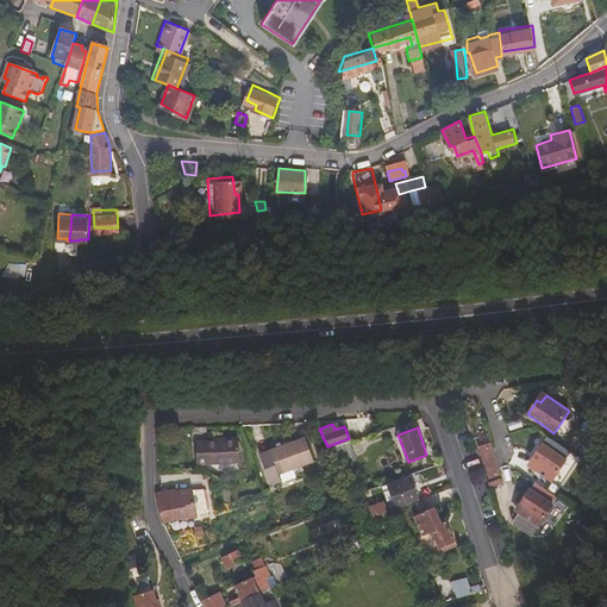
[(313,457),(306,435),(260,450),(270,481),(280,477),(277,471),(313,457)]
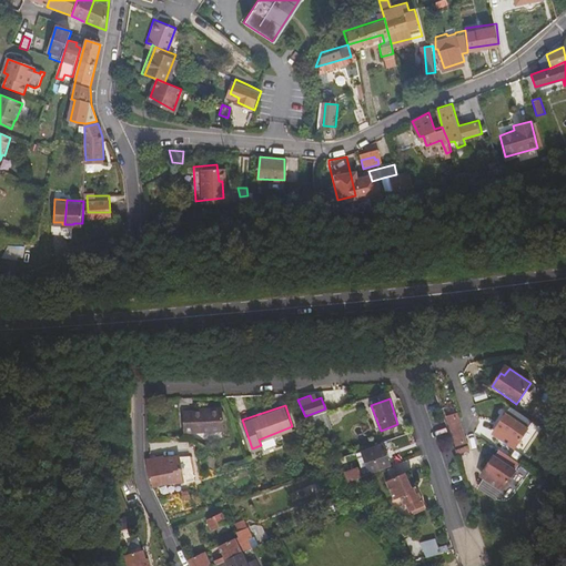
[(221,432),(221,411),(180,413),(182,434),(221,432)]
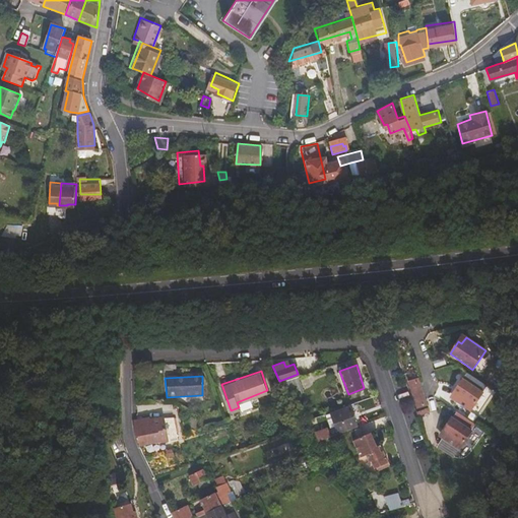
[(298,376),(278,383),(285,398),(304,391),(298,376)]
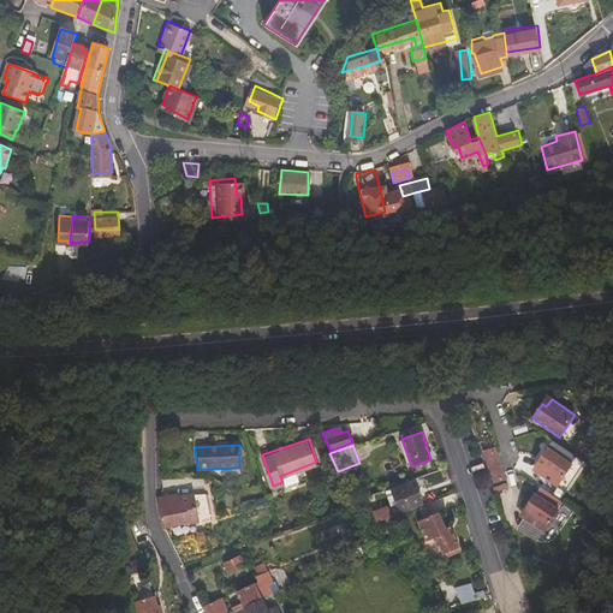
[(504,480),(494,448),(483,452),(493,483),(504,480)]
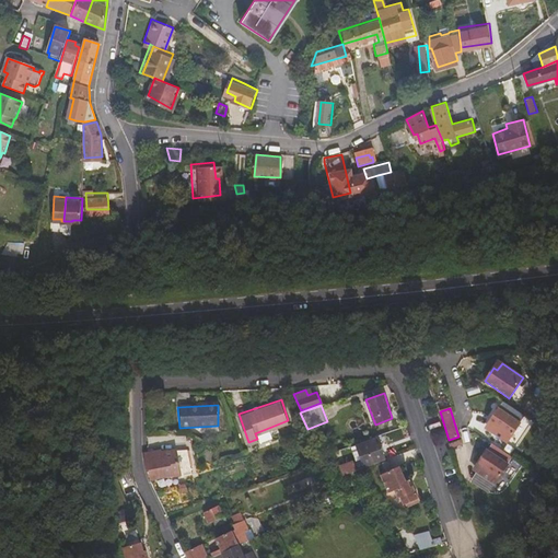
[(506,443),(519,423),(498,409),(489,422),(492,425),(488,431),(506,443)]
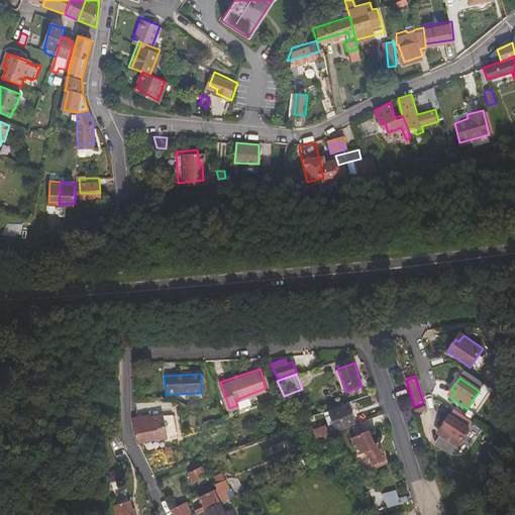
[(326,428),(328,431),(350,423),(353,422),(347,404),(331,409),(336,424),(329,426),(328,424),(325,425),(326,428)]
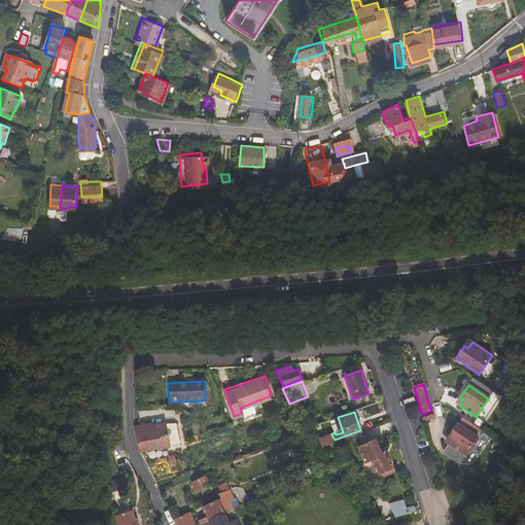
[(331,419),(335,432),(336,434),(343,432),(338,417),(331,419)]
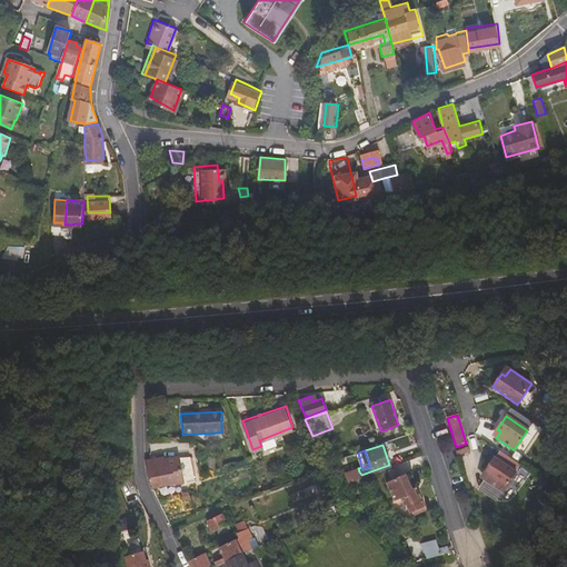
[(147,474),(152,487),(190,479),(187,457),(161,459),(161,458),(146,459),(147,474)]
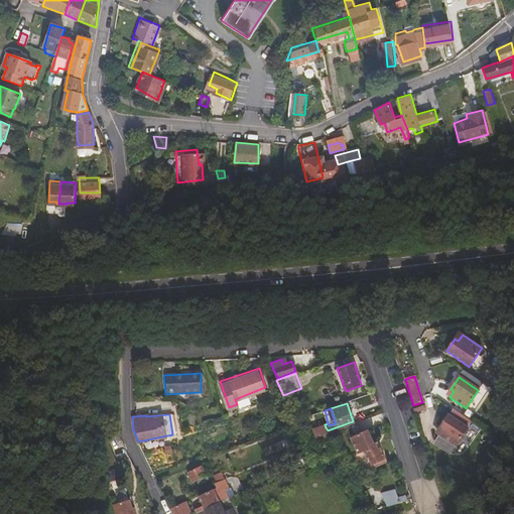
[(454,446),(466,428),(447,414),(439,426),(441,428),(437,435),(454,446)]
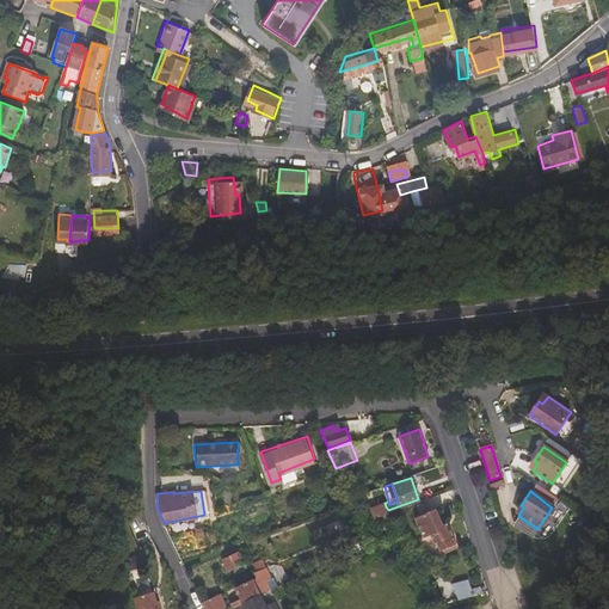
[(354,508),(352,502),(338,508),(340,514),(348,511),(348,510),(354,508)]
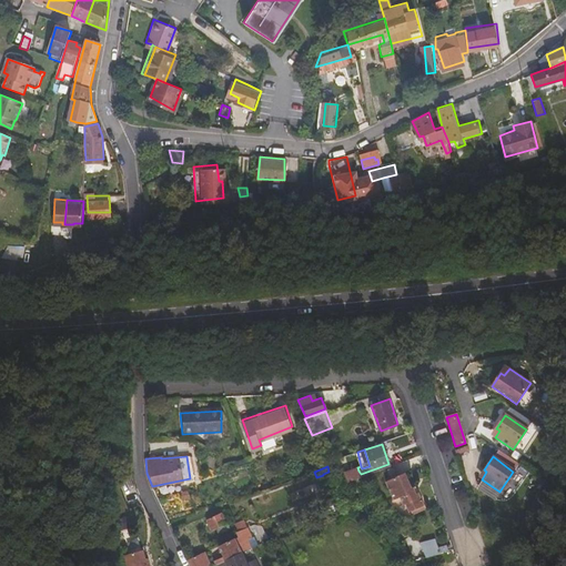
[(413,503),(418,502),(415,493),(412,494),(410,488),(404,473),(394,476),(403,487),(413,503)]
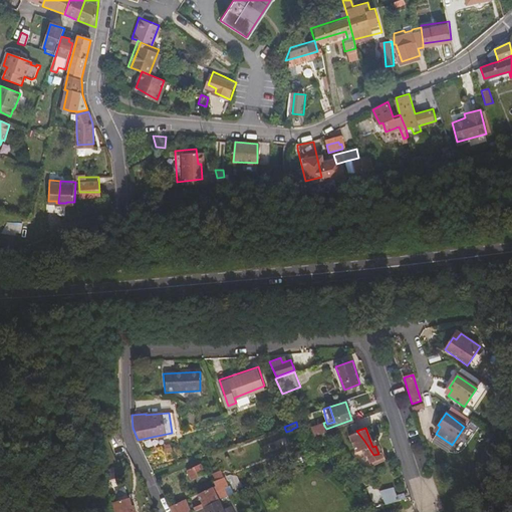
[(365,456),(366,461),(373,455),(364,441),(356,431),(347,433),(352,450),(358,449),(360,454),(362,457),(365,456)]
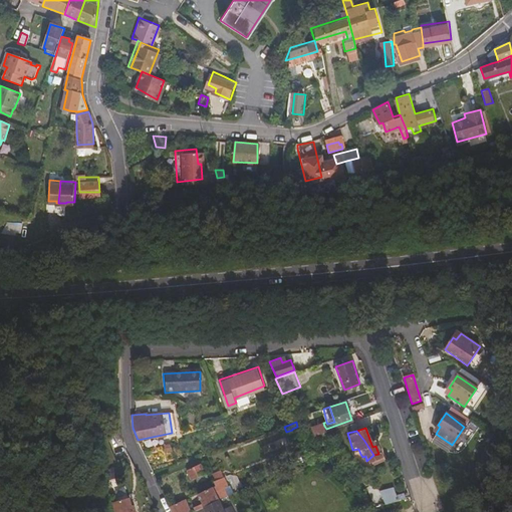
[(458,454),(467,451),(464,442),(455,445),(458,454)]
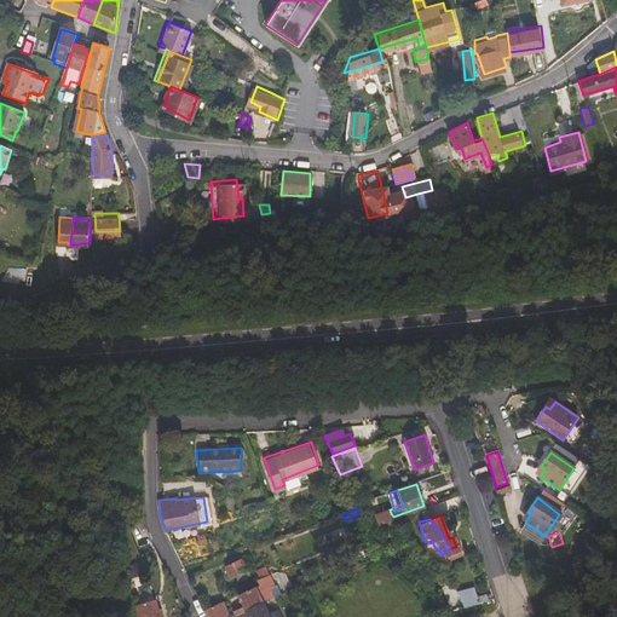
[(450,548),(442,555),(443,558),(457,552),(456,547),(450,548)]
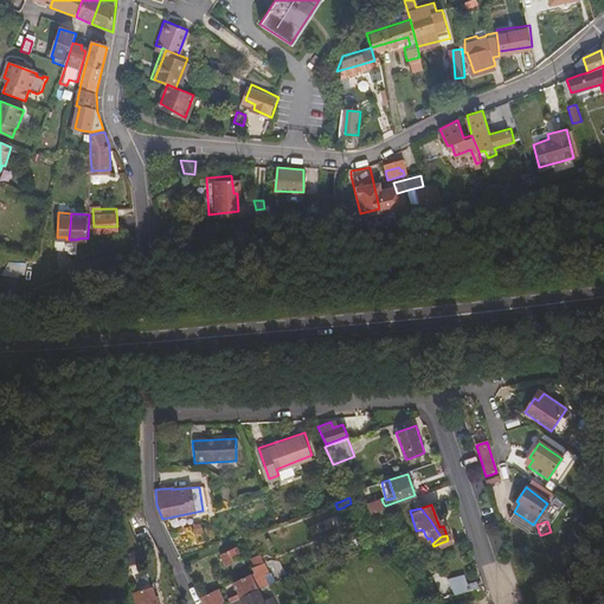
[(254,545),(242,550),(246,560),(258,556),(254,545)]
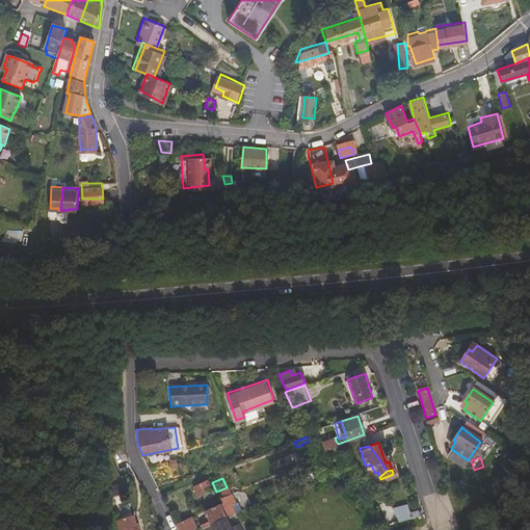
[(211,489),(206,480),(192,485),(197,496),(211,489)]
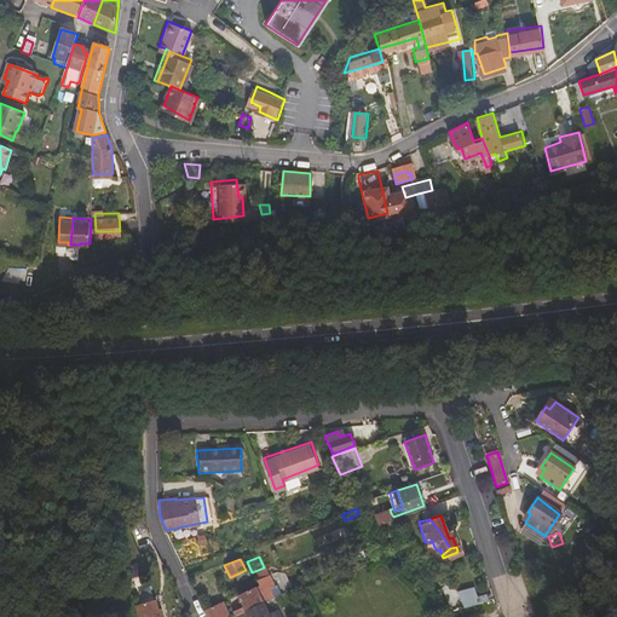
[(258,584),(269,580),(264,568),(252,572),(258,584)]
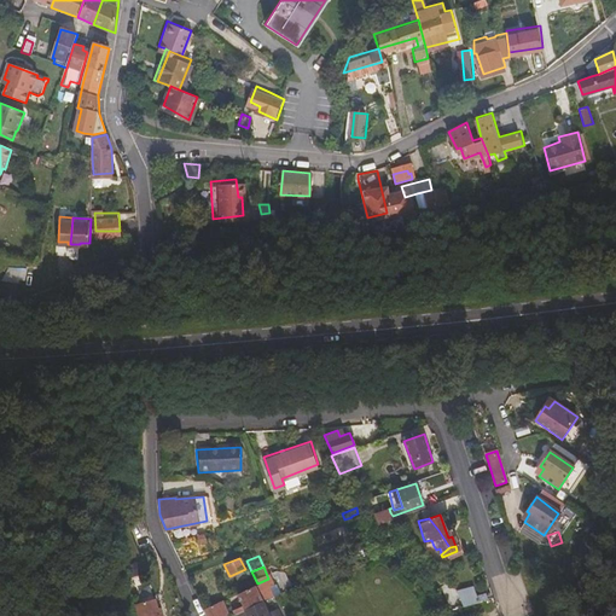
[(271,585),(268,579),(257,583),(237,592),(243,605),(233,610),(234,612),(260,600),(272,596),(267,586),(271,585)]
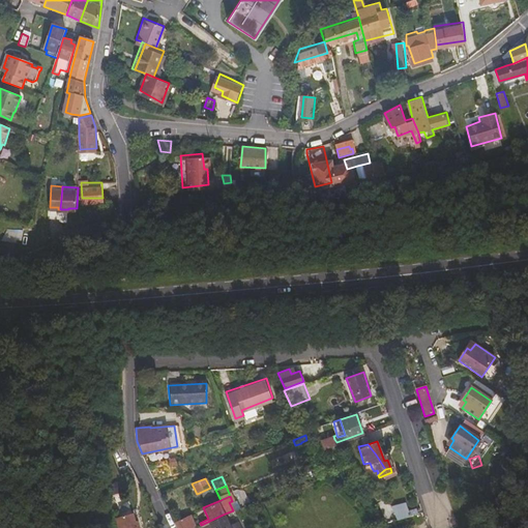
[(233,510),(238,508),(235,500),(232,501),(229,502),(233,510)]
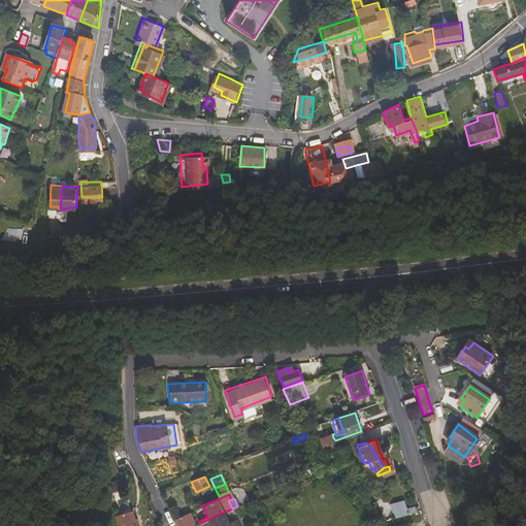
[(175,525),(192,525),(193,525),(194,525),(188,512),(172,519),(175,525)]
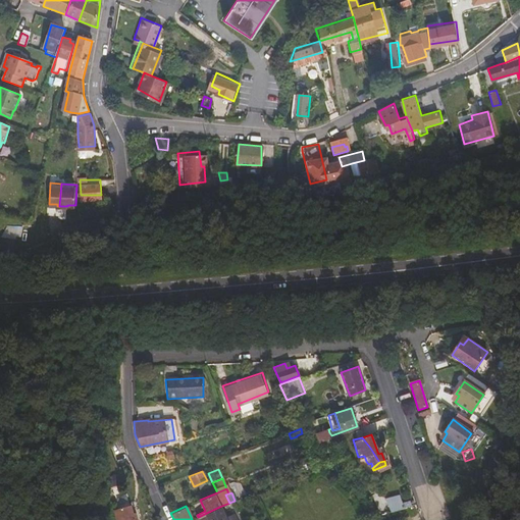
[(219,507),(198,517),(199,519),(235,519),(232,514),(224,518),(219,507)]
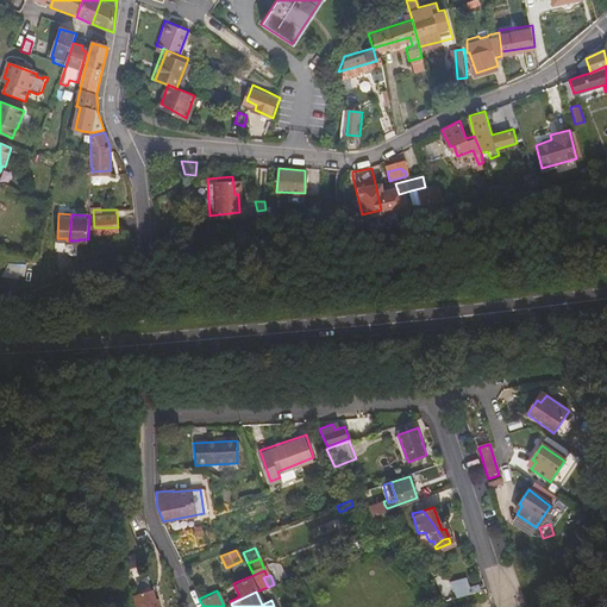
[(152,594),(132,600),(133,606),(156,606),(156,604),(152,594)]
